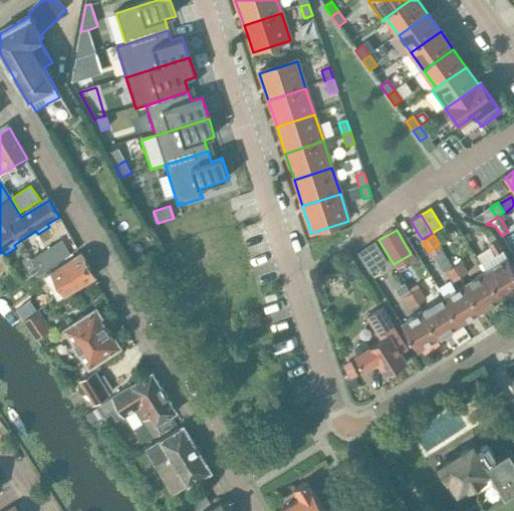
[(71,255),(62,241),(32,260),(40,273),(71,255)]
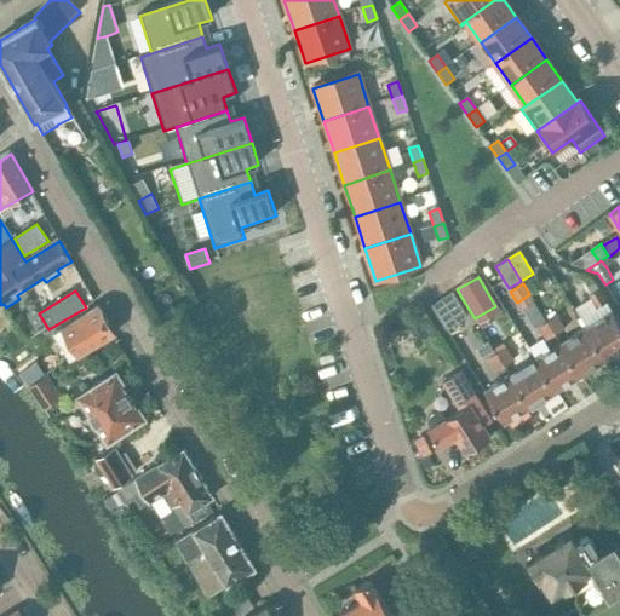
[(598,291),(589,297),(591,300),(597,310),(607,304),(600,293),(598,291)]
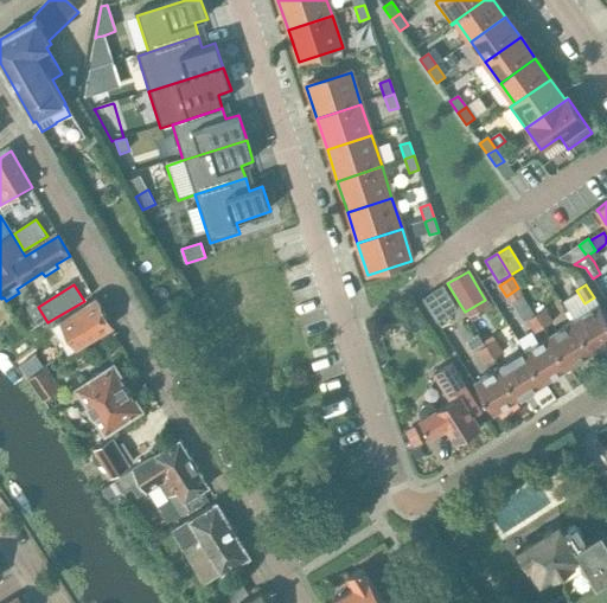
[(422,300),(436,324),(458,310),(442,287),(422,300)]
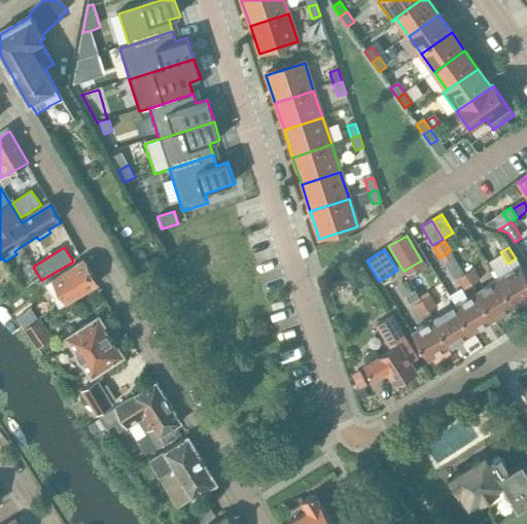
[(502,255),(489,264),(498,279),(516,307),(526,300),(526,276),(520,265),(516,258),(507,264),(502,255)]
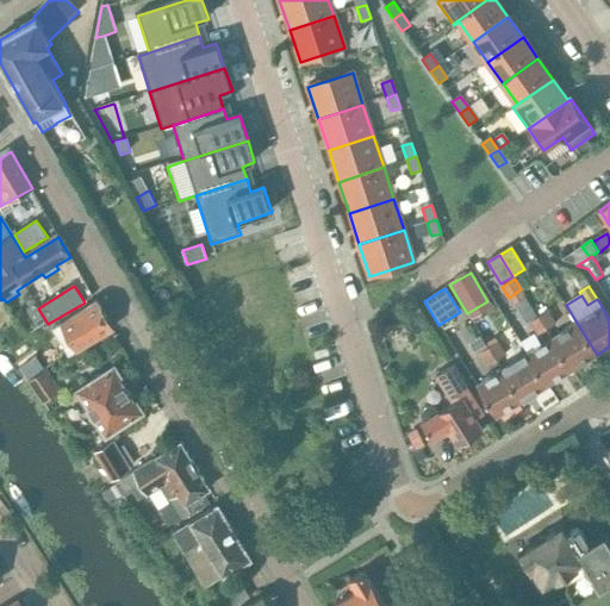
[(98,301),(60,324),(76,351),(113,330),(98,301)]
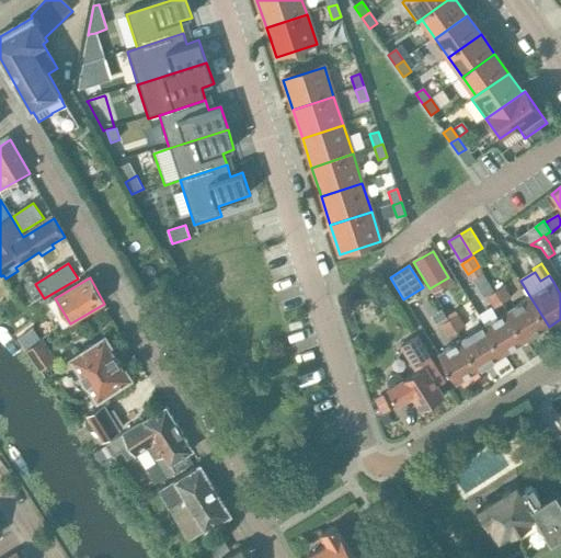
[(493,289),(503,305),(512,298),(504,286),(502,284),(493,289)]
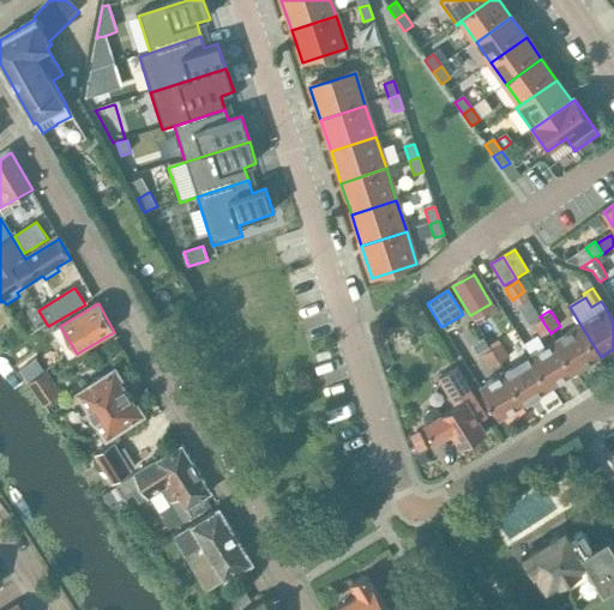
[(541,339),(551,333),(540,316),(531,321),(534,325),(533,325),(541,339)]
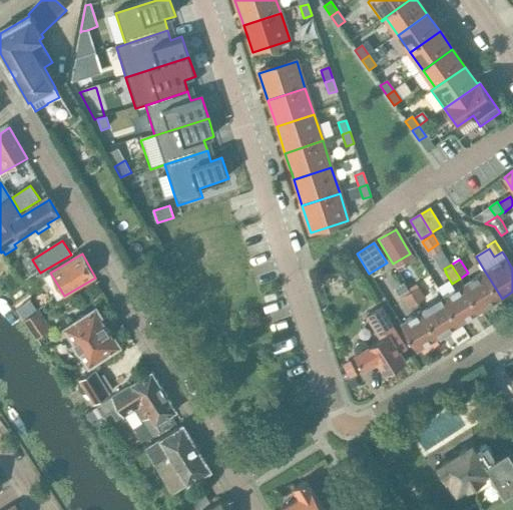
[(463,285),(481,312),(502,299),(485,272),(463,285)]
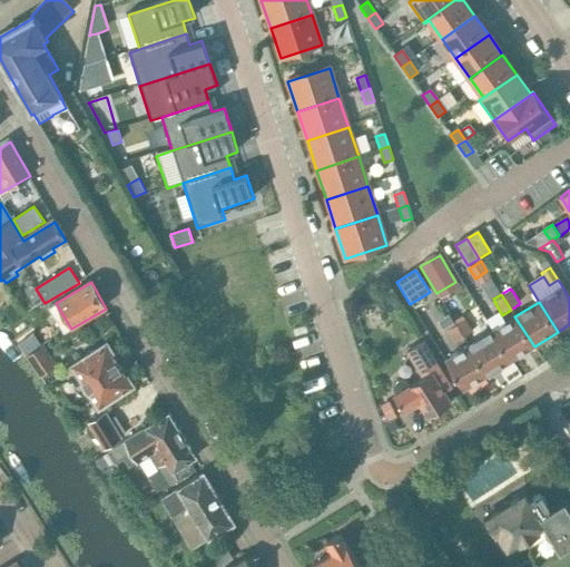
[(492,331),(511,361),(534,346),(514,316),(492,331)]
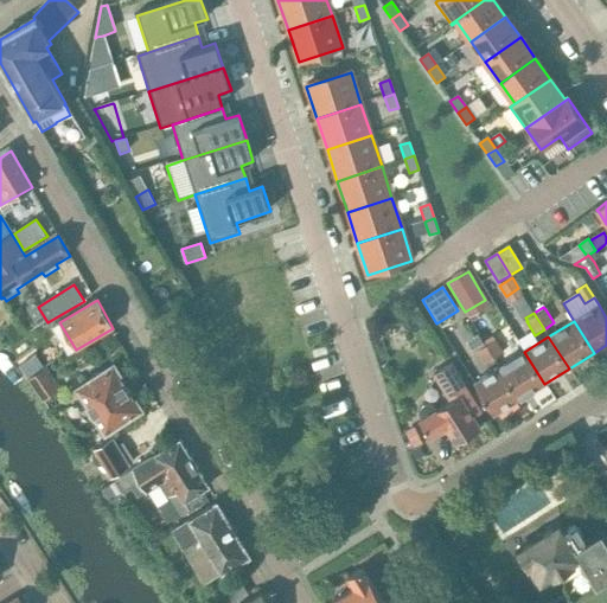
[(484,344),(494,360),(504,354),(496,340),(496,341),(493,338),(484,344)]
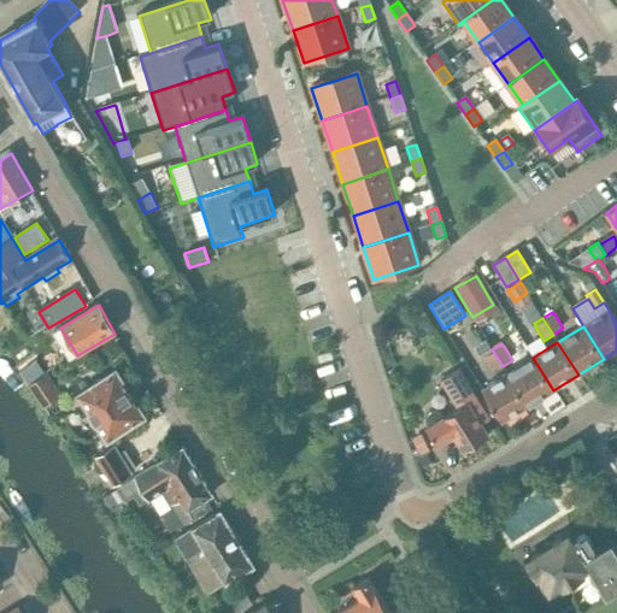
[(493,372),(503,366),(492,349),(483,354),(486,358),(485,358),(493,372)]
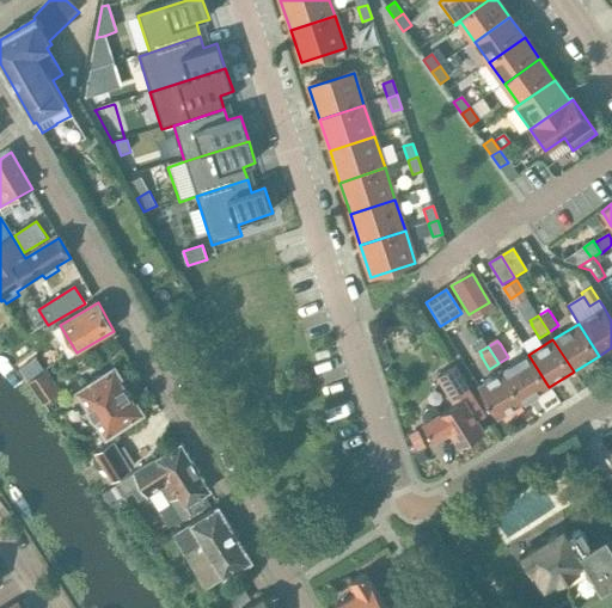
[(502,370),(524,403),(549,387),(528,355),(502,370)]
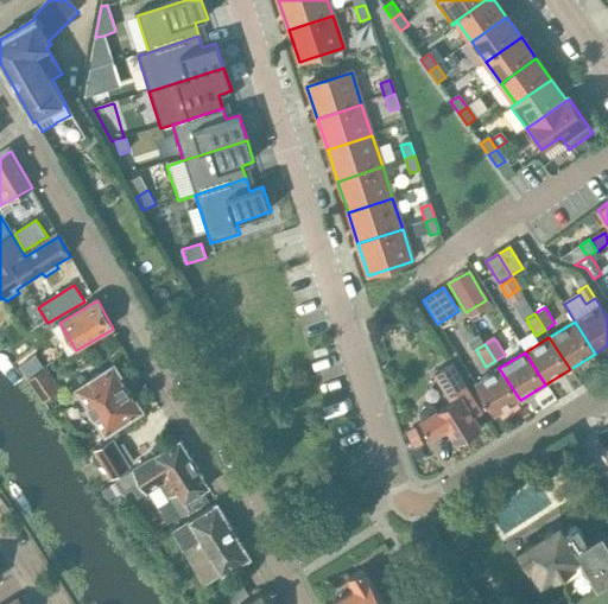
[(35,356),(19,367),(29,380),(44,369),(35,356)]
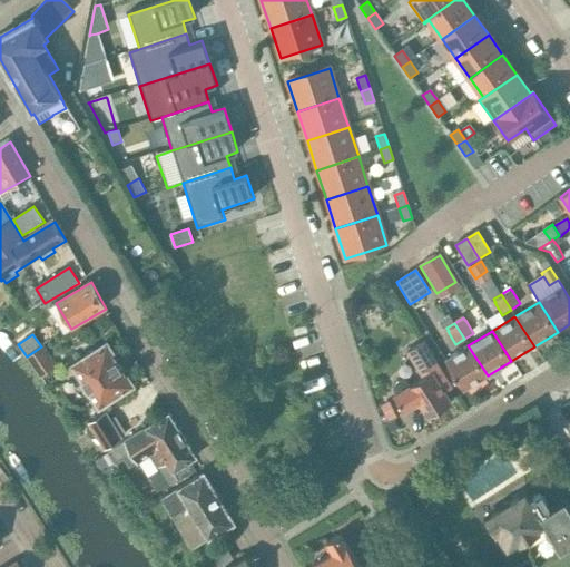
[(423,379),(414,383),(409,387),(408,385),(405,382),(401,381),(396,382),(394,385),(393,390),(394,394),(395,396),(393,397),(403,412),(406,411),(409,414),(418,409),(415,406),(419,403),(428,418),(451,403),(444,392),(452,388),(423,342),(406,353),(423,379)]
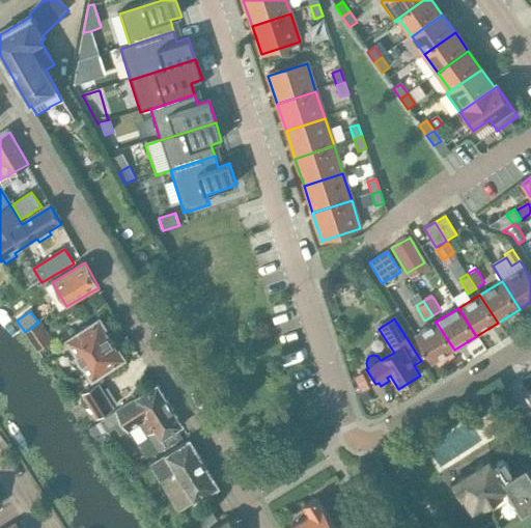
[(92,380),(126,360),(101,320),(67,339),(92,380)]
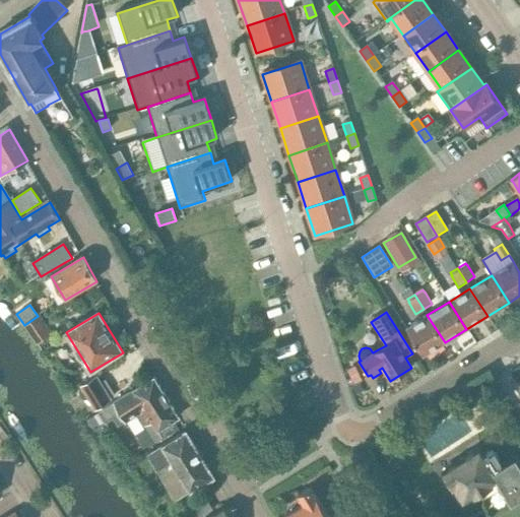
[(24,325),(23,325),(33,340),(48,330),(38,315),(38,316),(24,325)]
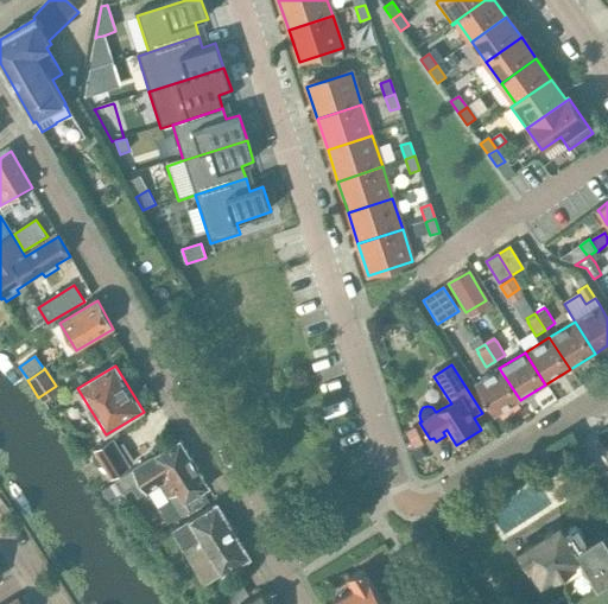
[(475,383),(495,415),(520,400),(499,368),(475,383)]
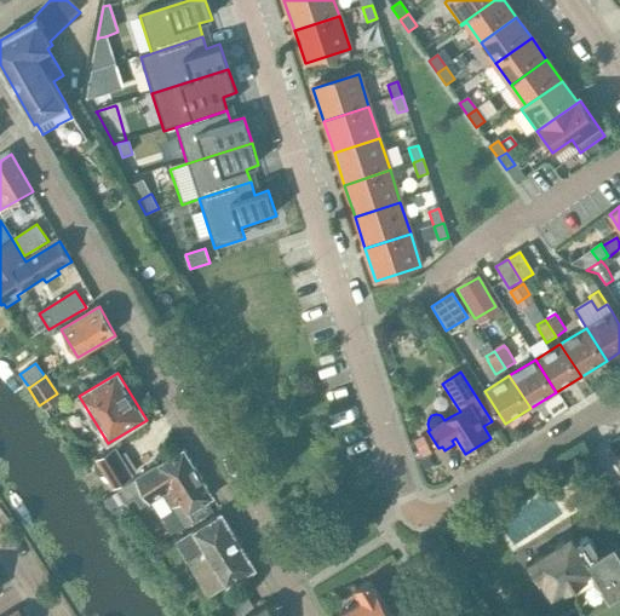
[(423,438),(414,443),(423,459),(431,454),(423,438)]
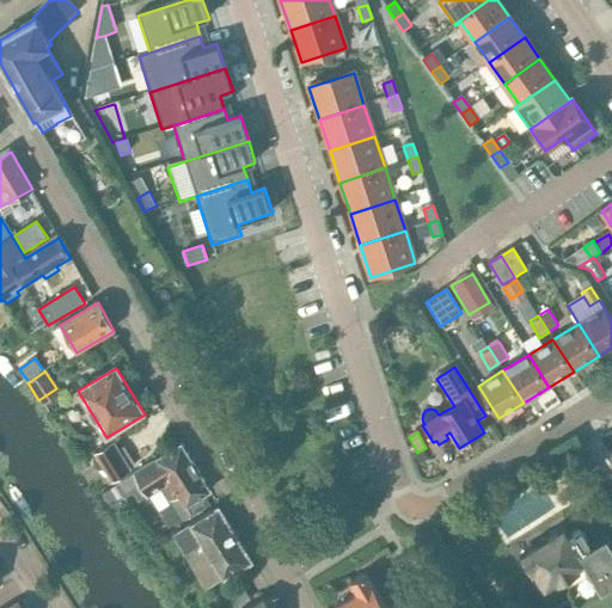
[(114,443),(97,453),(96,454),(112,481),(135,467),(123,449),(118,452),(114,443)]
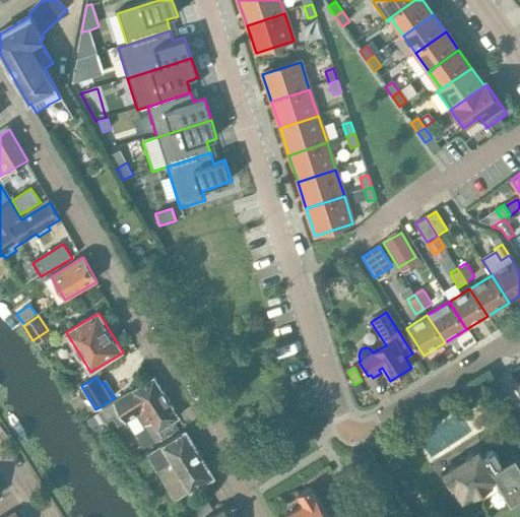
[(100,413),(106,423),(112,418),(118,427),(136,415),(144,429),(154,444),(160,441),(159,439),(176,429),(173,423),(178,419),(154,380),(100,413)]
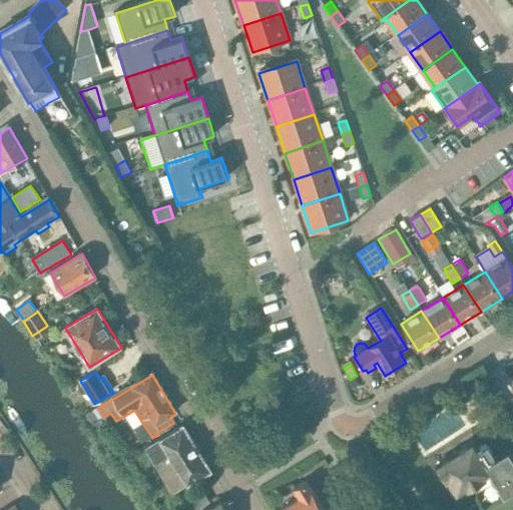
[(468,386),(467,392),(470,398),(477,400),(482,397),(484,390),(481,384),(474,382),(468,386)]
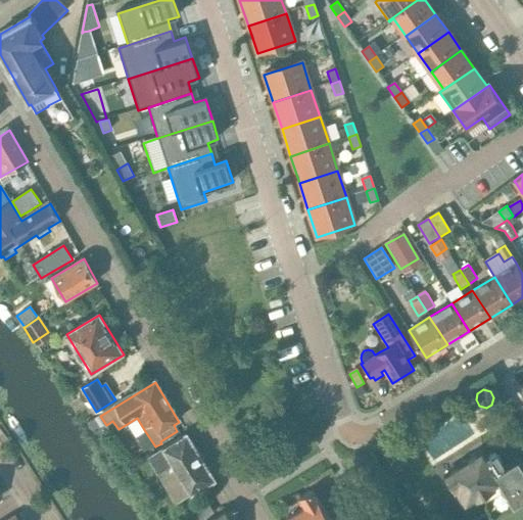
[(522,434),(519,428),(512,433),(516,440),(522,435),(522,434)]
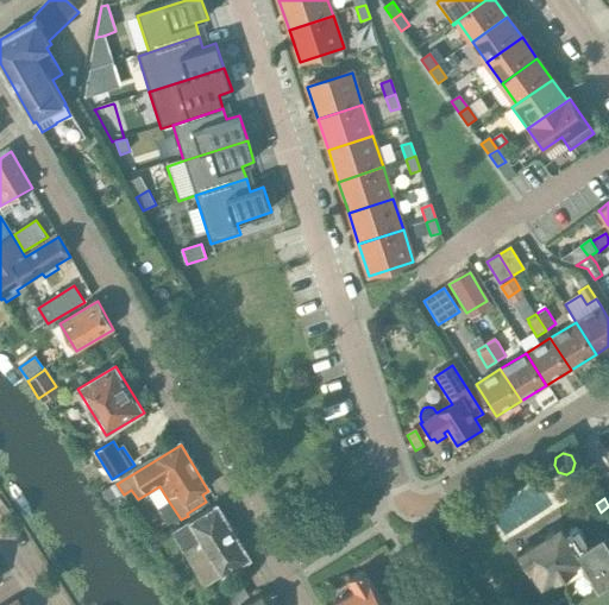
[(206,587),(251,560),(218,505),(173,533),(199,577),(206,587)]
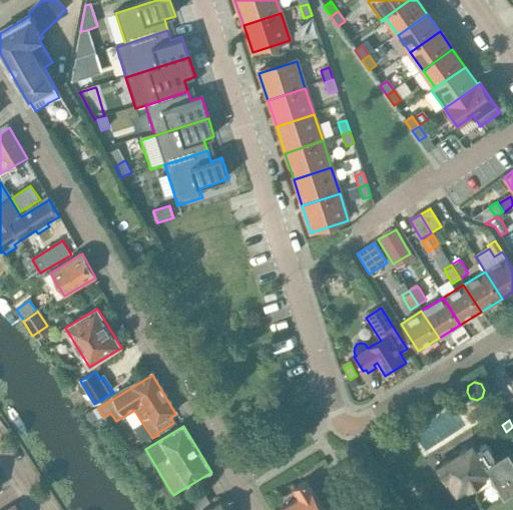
[(504,499),(512,493),(512,461),(508,454),(494,462),(485,447),(476,452),(471,445),(437,466),(439,469),(436,470),(438,474),(442,481),(445,479),(455,496),(465,489),(466,491),(490,476),(504,499)]
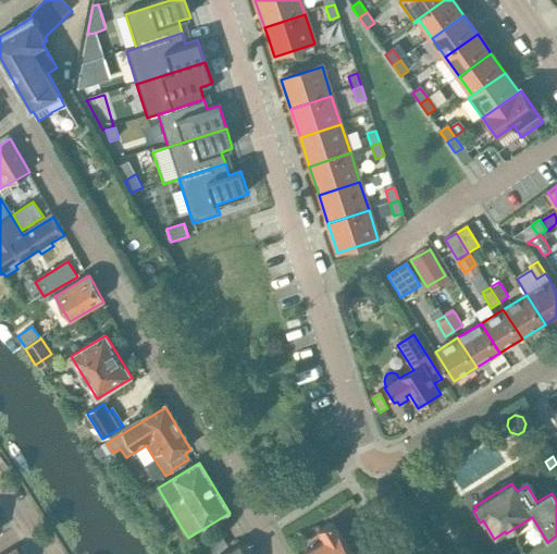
[(349,553),(332,525),(319,533),(324,542),(309,553),(349,553)]
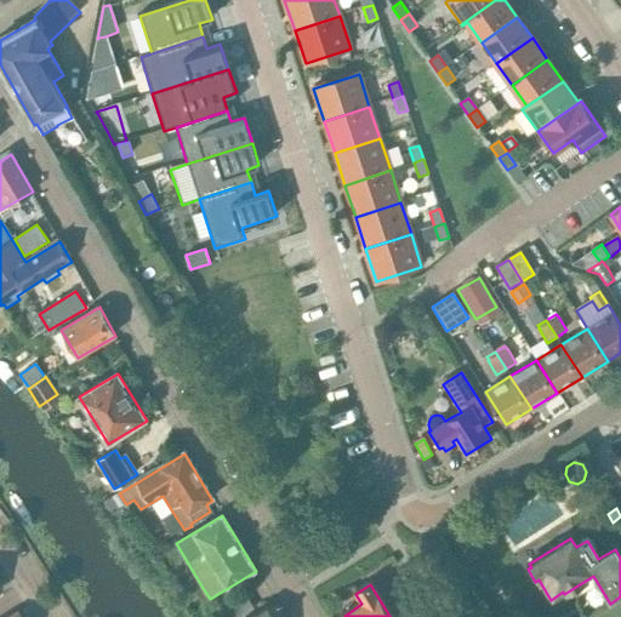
[(248,596),(221,612),(223,616),(243,616),(255,610),(248,596)]
